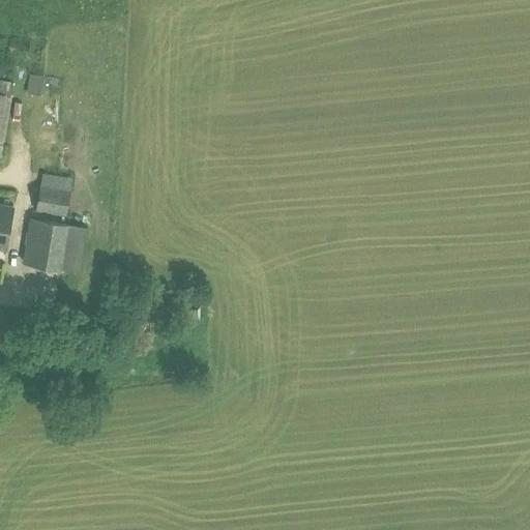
[(27,92),(40,94),(42,77),(30,75),(27,92)]
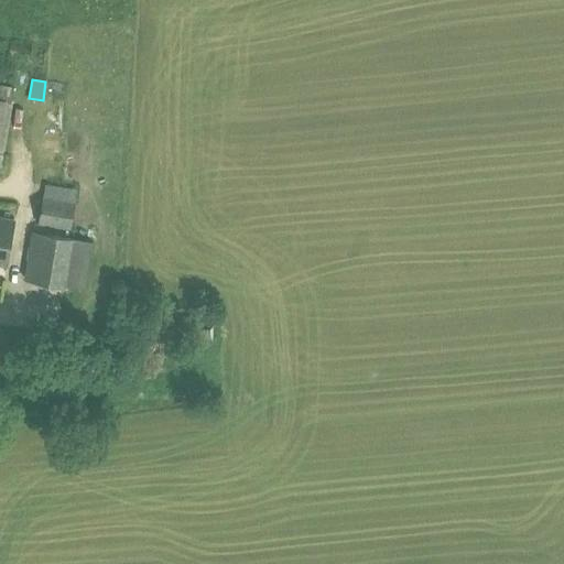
[(76,203),(43,197),(38,226),(71,230),(76,203)]
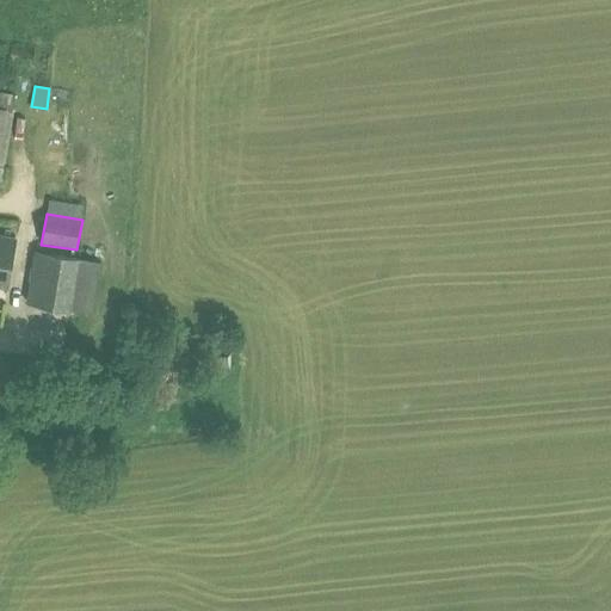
[(0,234),(0,287),(7,289),(16,238),(0,234)]
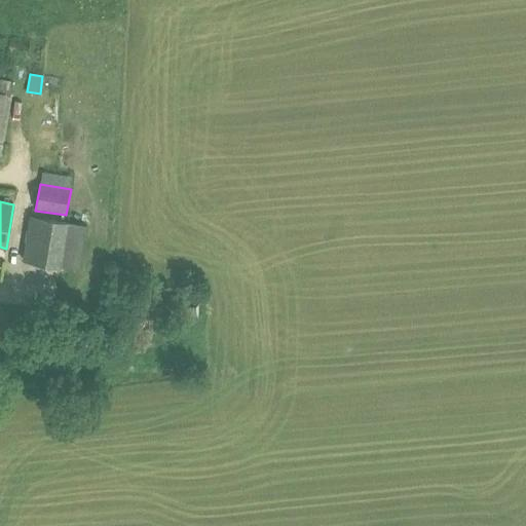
[(87,226),(30,216),(23,260),(82,269),(87,226)]
